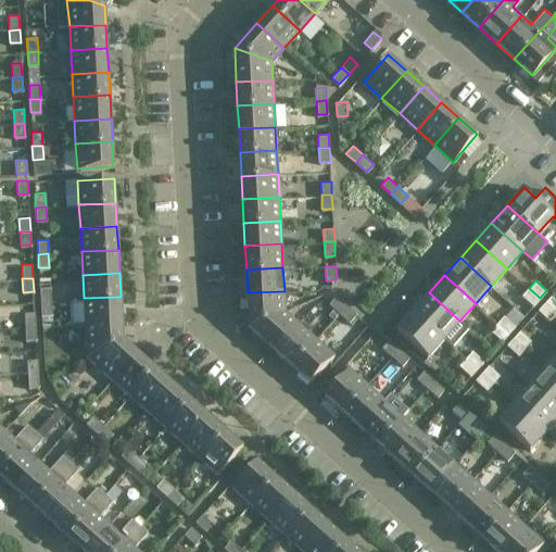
[(40,301),(51,300),(50,287),(39,287),(40,301)]
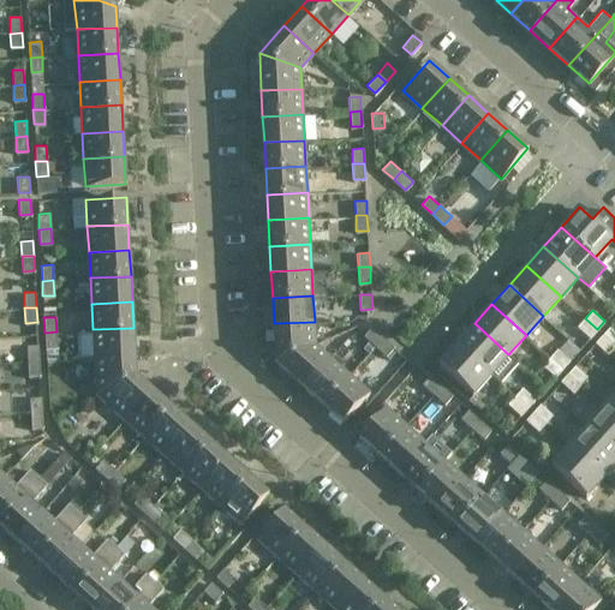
[(597,329),(585,318),(578,326),(590,336),(597,329)]
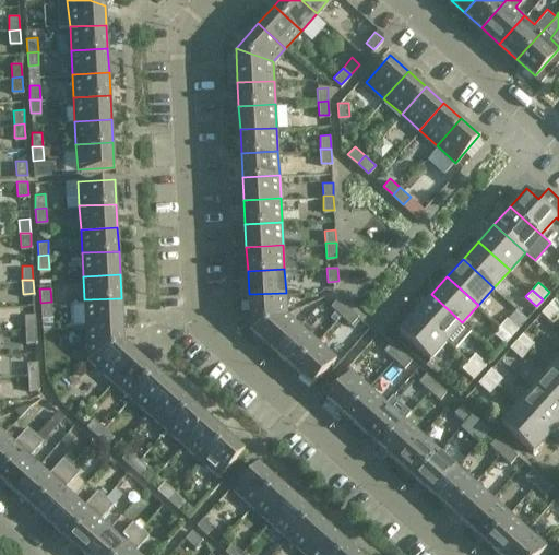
[(286,293),(249,294),(250,329),(286,311),(286,293)]
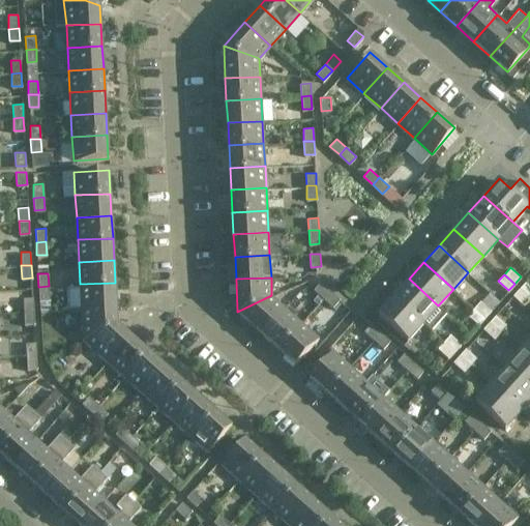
[(438,305),(409,279),(393,295),(423,322),(438,305)]
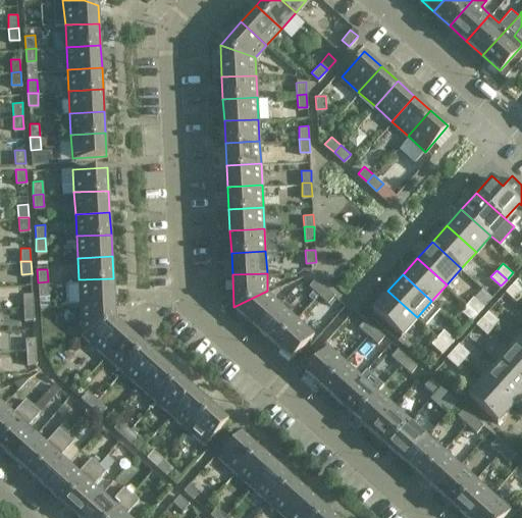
[(521,293),(521,280),(518,276),(512,283),(521,293)]
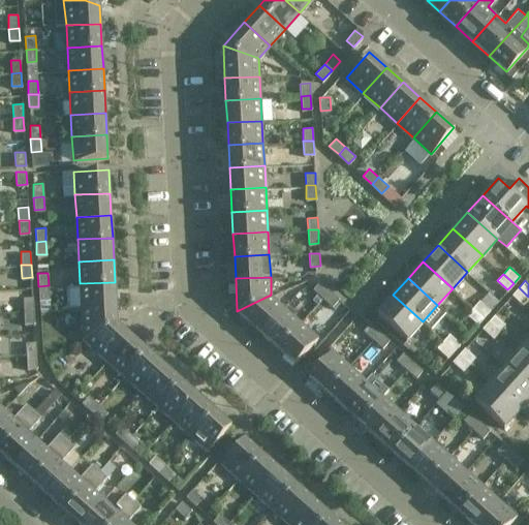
[(322,297),(329,289),(319,281),(313,288),(322,297)]
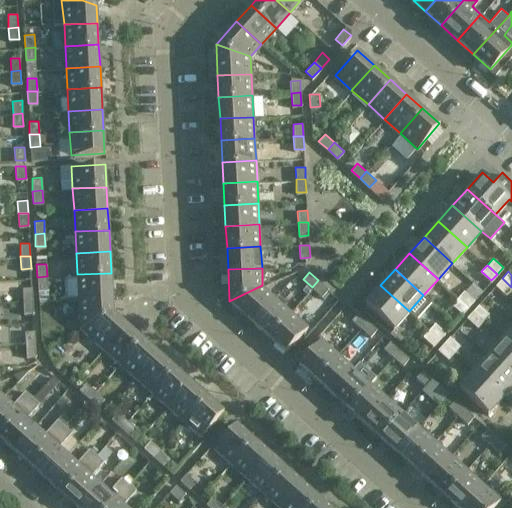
[(111,273),(77,274),(78,296),(112,294),(111,273)]
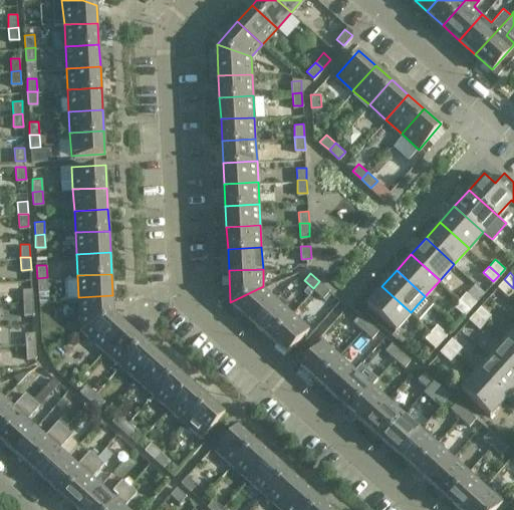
[(37,278),(37,286),(38,291),(47,290),(47,277),(37,278)]
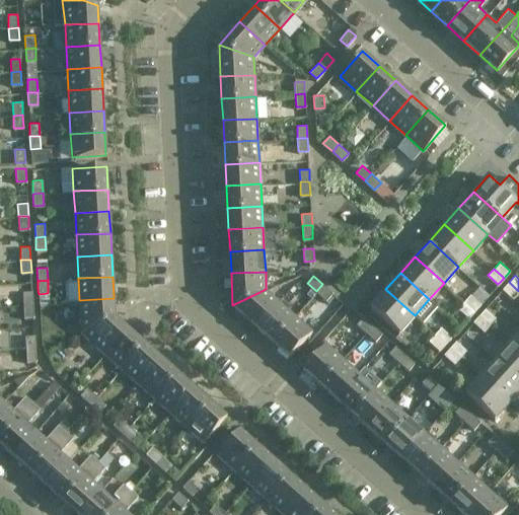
[(518,291),(509,282),(503,288),(513,298),(518,291)]
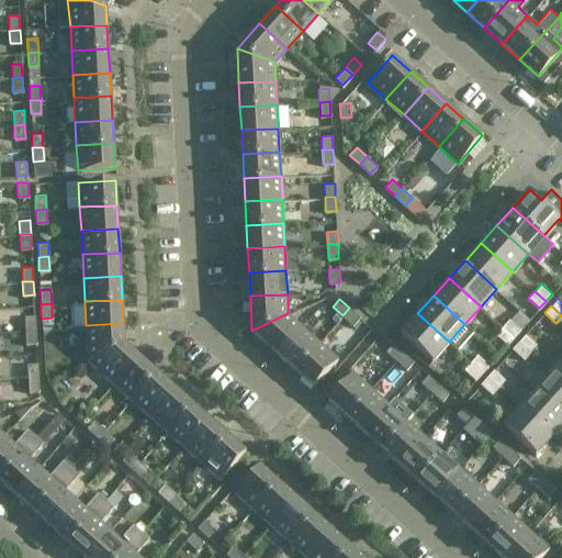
[(360,317),(349,308),(343,315),(352,325),(360,317)]
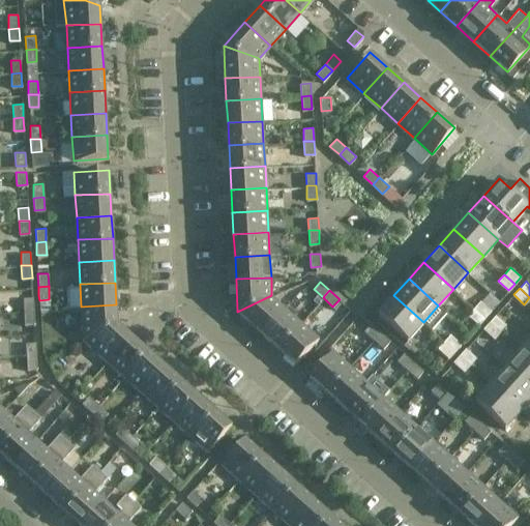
[(271,295),(237,312),(261,332),(285,307),(271,295)]
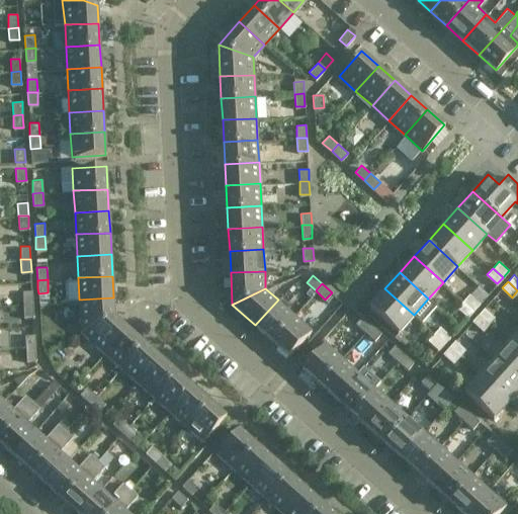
[(414,315),(384,288),(369,306),(399,332),(414,315)]
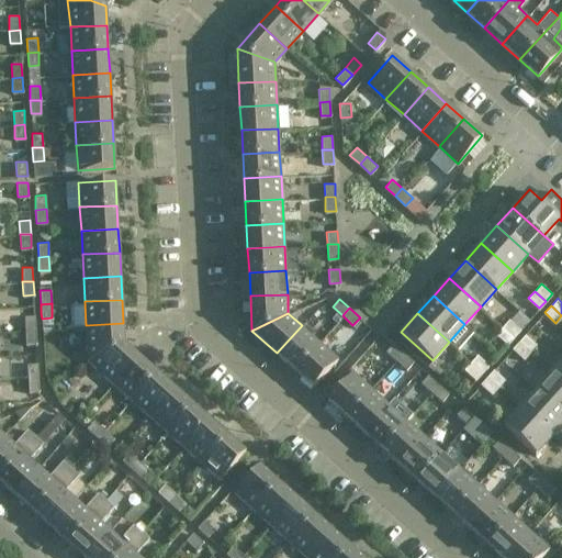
[(35,328),(35,315),(24,315),(25,328),(35,328)]
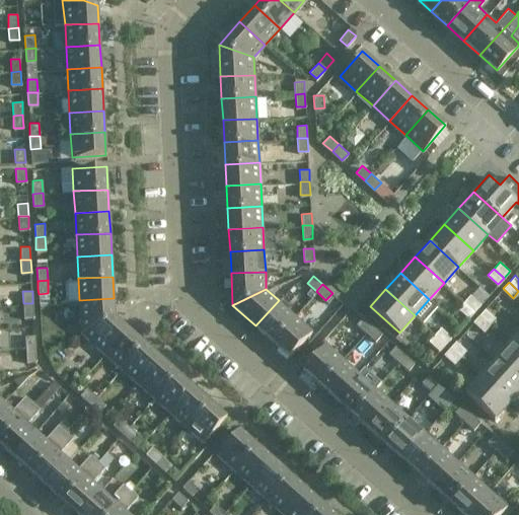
[(474,310),(480,303),(470,294),(464,301),(474,310)]
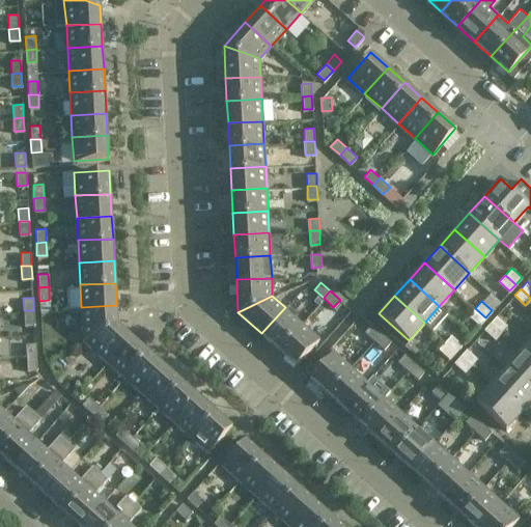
[(116,305),(81,307),(83,339),(117,324),(116,305)]
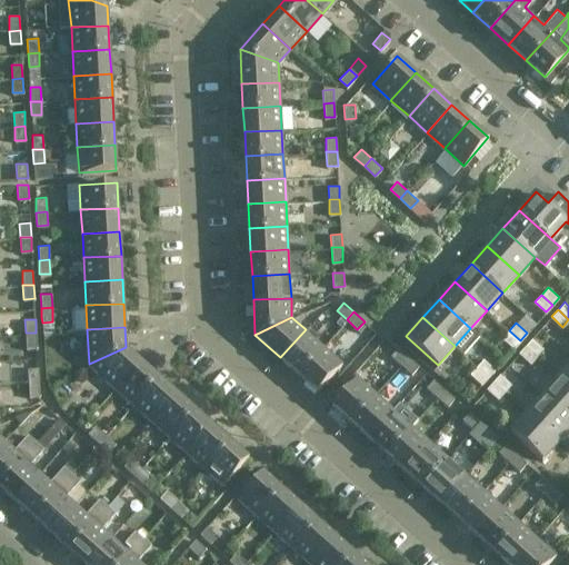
[(306,329),(280,357),(298,374),(323,346),(306,329)]
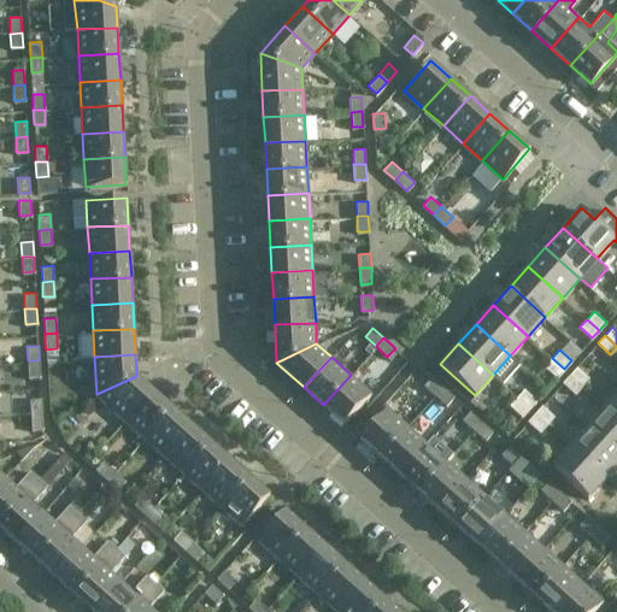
[(564,369),(552,358),(545,365),(557,377),(564,369)]
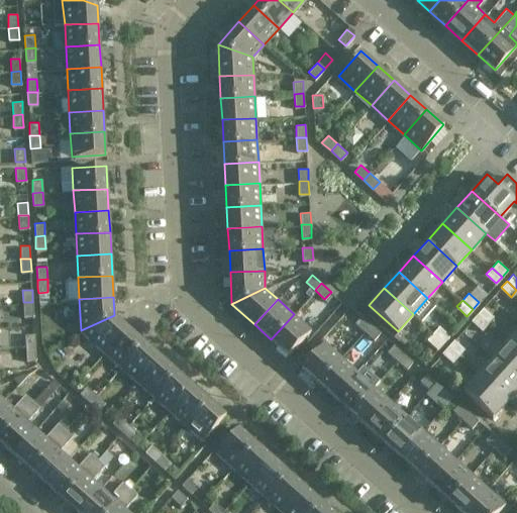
[(32,302),(23,302),(23,315),(33,315),(32,302)]
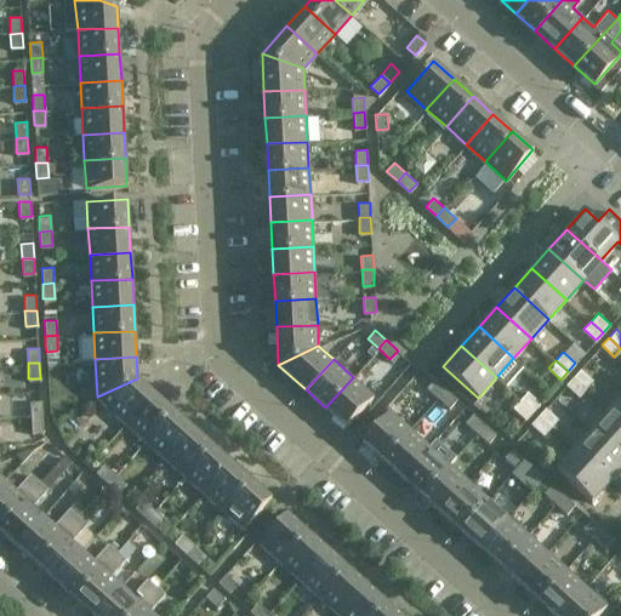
[(574,376),(586,388),(593,380),(581,368),(574,376)]
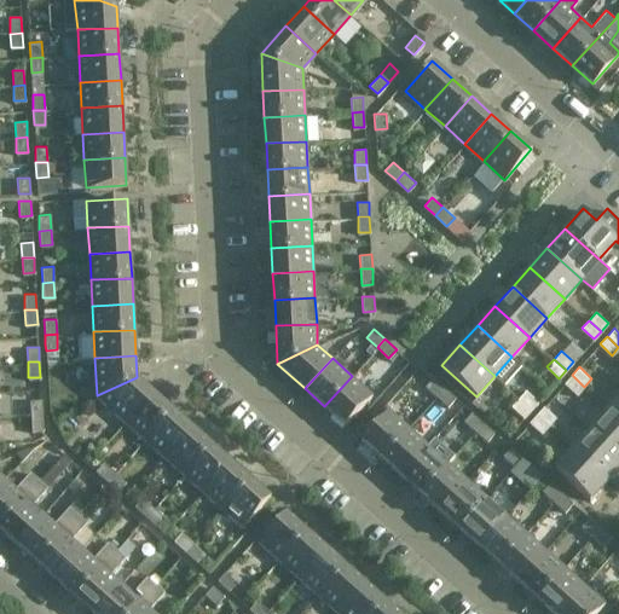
[(572,375),(565,383),(577,394),(584,387),(572,375)]
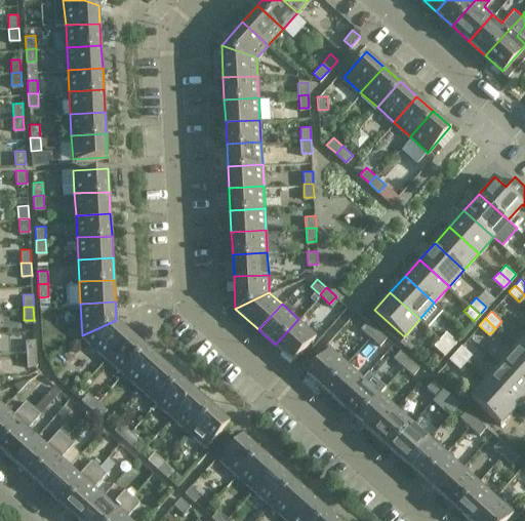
[(298,319),(275,345),(292,360),(316,334),(298,319)]
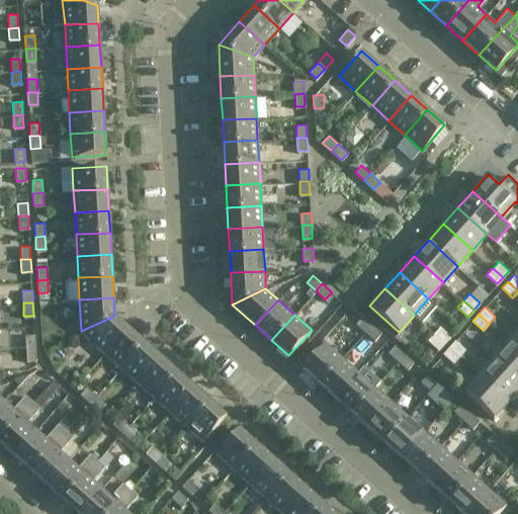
[(114,316),(81,331),(105,353),(127,327),(114,316)]
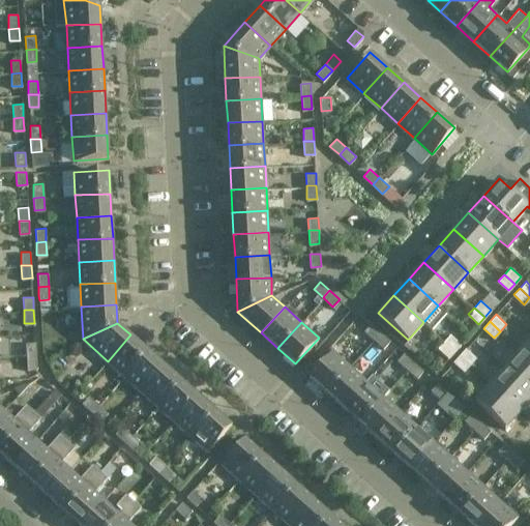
[(380,331),(371,323),(363,331),(373,340),(380,331)]
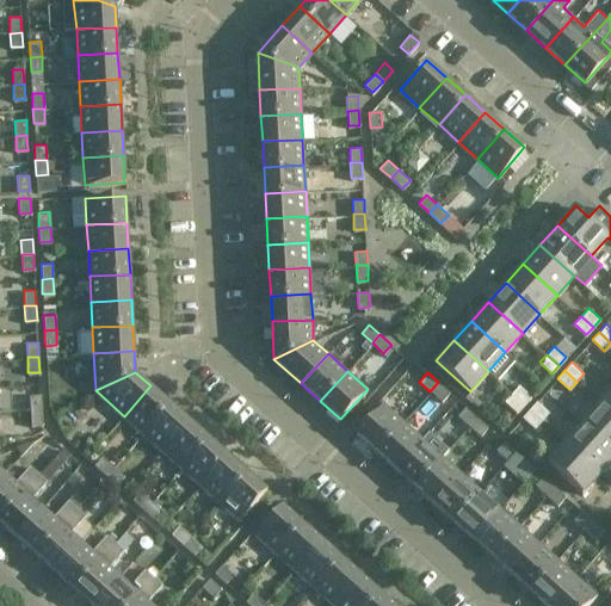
[(438,382),(430,391),(442,401),(449,393),(438,382)]
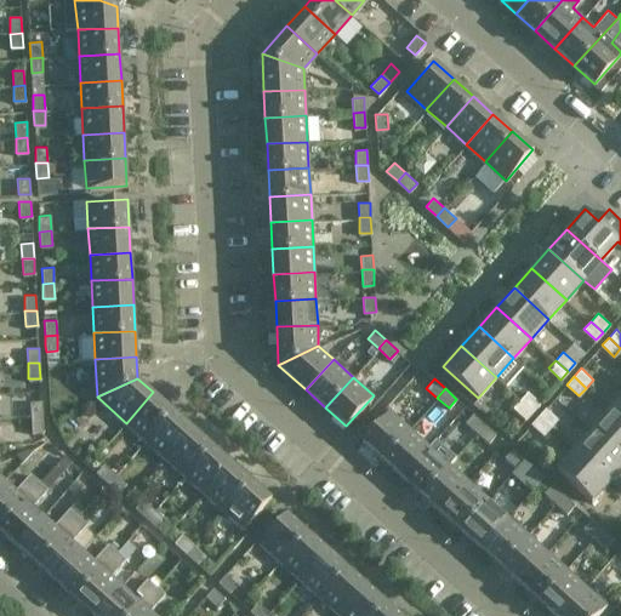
[(533,410),(541,403),(528,391),(520,399),(533,410)]
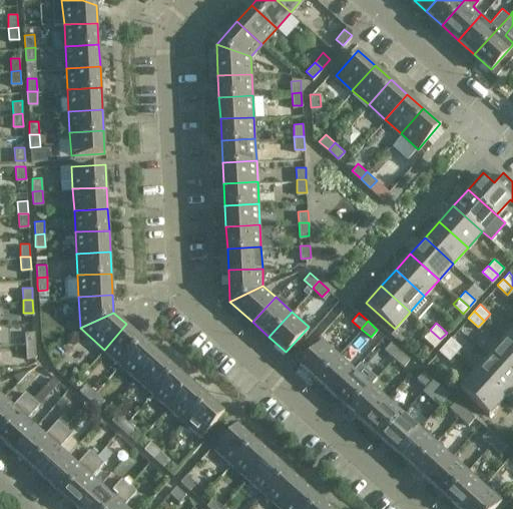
[(142,339),(126,324),(104,350),(120,364),(142,339)]
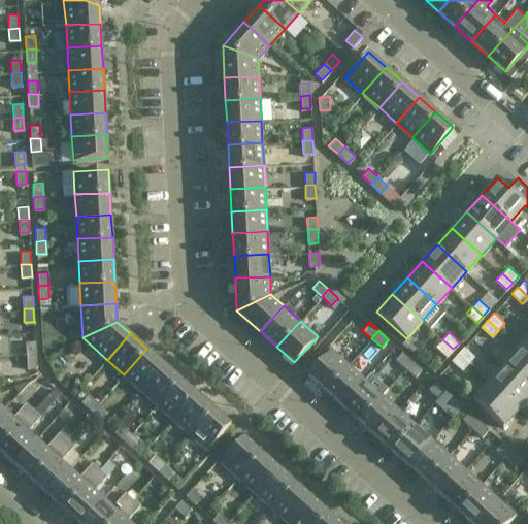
[(453,349),(442,339),(436,347),(447,356),(453,349)]
